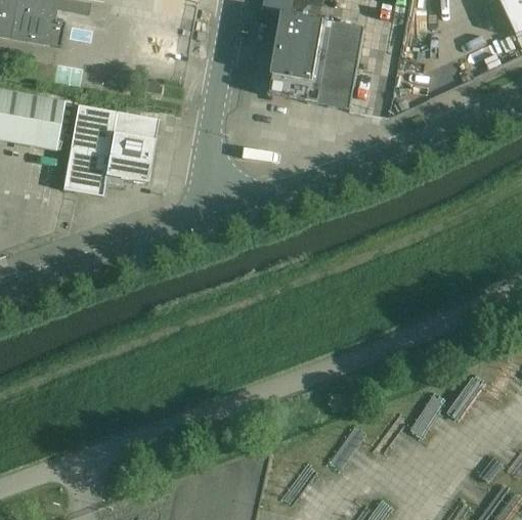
[(0,0),(0,36),(12,38),(62,47),(67,20),(57,18),(59,10),(90,15),(93,2),(82,0),(0,0)]
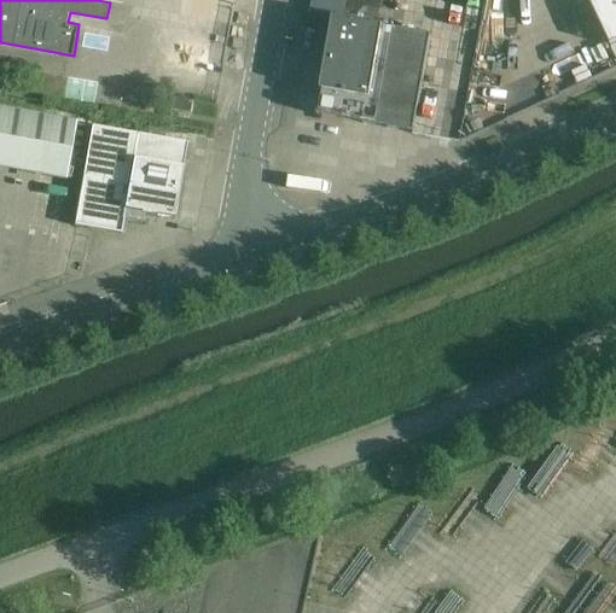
[(592,0),(612,41),(615,39),(615,0),(592,0)]
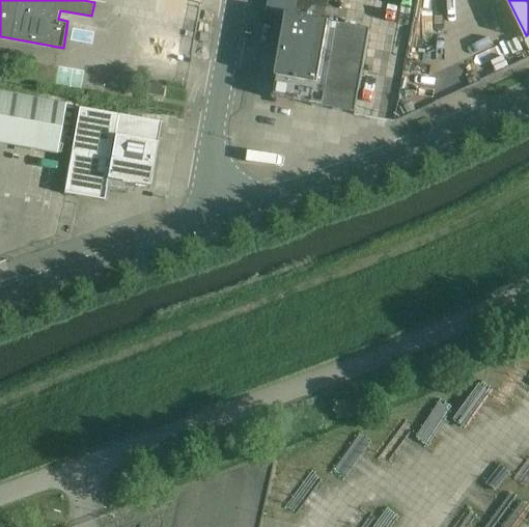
[(287,12),(273,95),(357,110),(371,27),(287,12)]
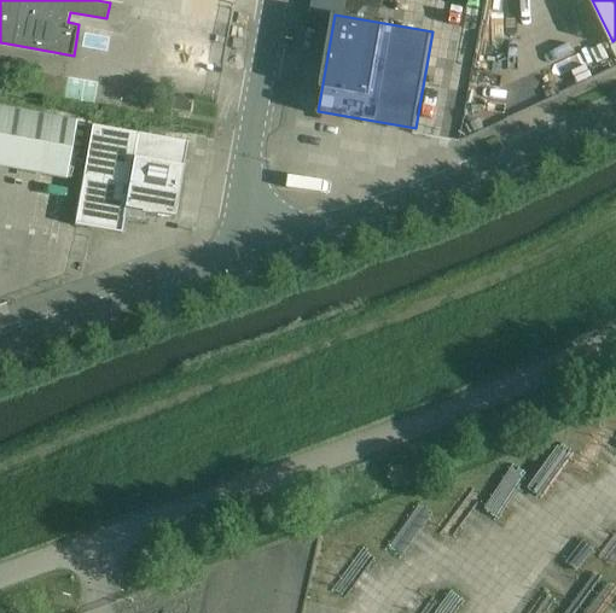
[(175,94),(173,106),(193,110),(196,98),(175,94)]
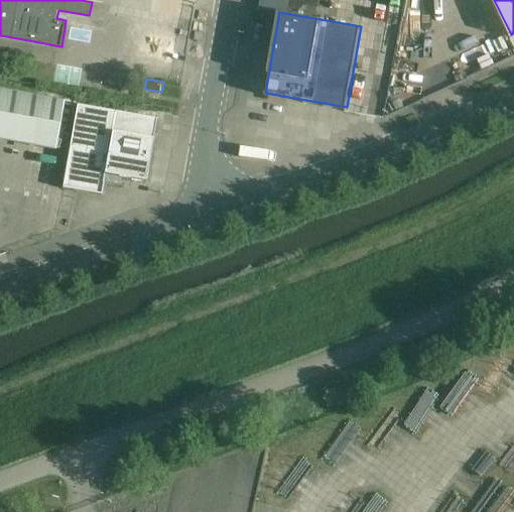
[(0,88),(0,137),(55,147),(65,99),(0,88)]
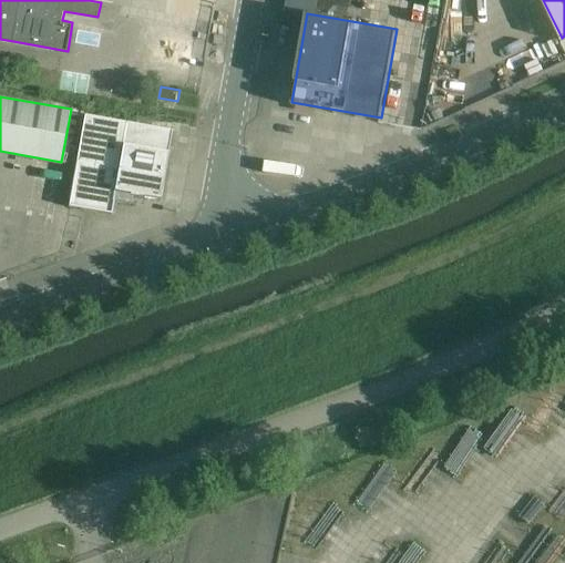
[(160,197),(172,132),(172,129),(84,113),(69,204),(112,212),(114,198),(143,203),(145,195),(160,197)]
